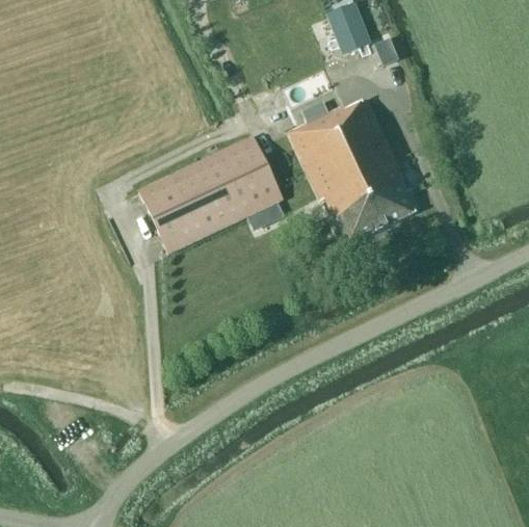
[(368,0),(338,11),(347,37),(388,22),(379,0),(368,0)]
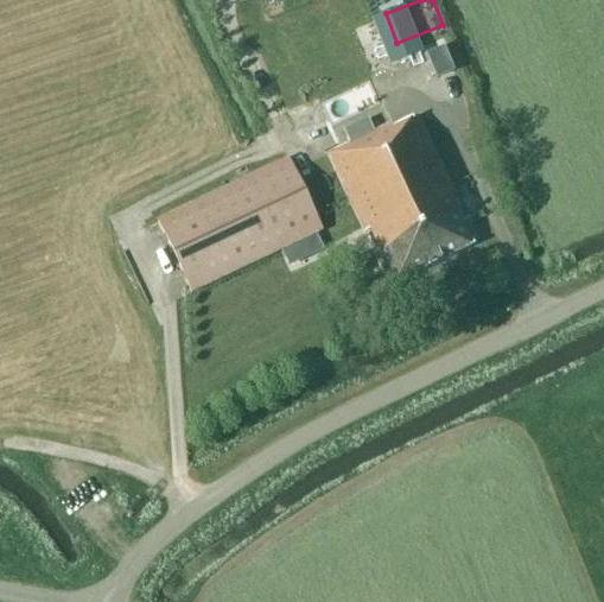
[(457,67),(446,42),(428,48),(439,74),(457,67)]
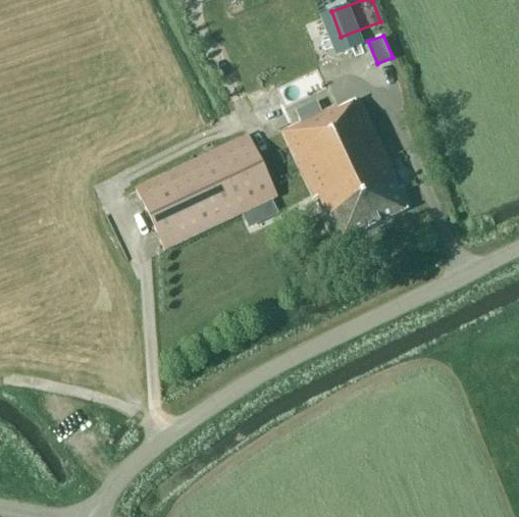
[(338,242),(413,206),(403,187),(400,188),(392,169),(395,168),(361,97),(340,107),(338,104),(322,111),(317,101),(298,110),(302,120),(283,130),(338,242)]
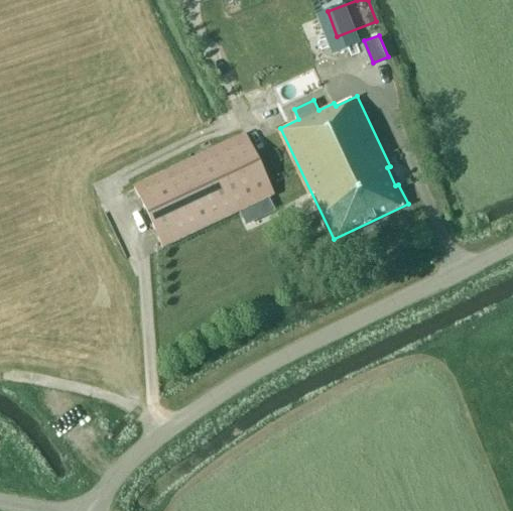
[(246,132),(136,184),(165,245),(275,193),(246,132)]
